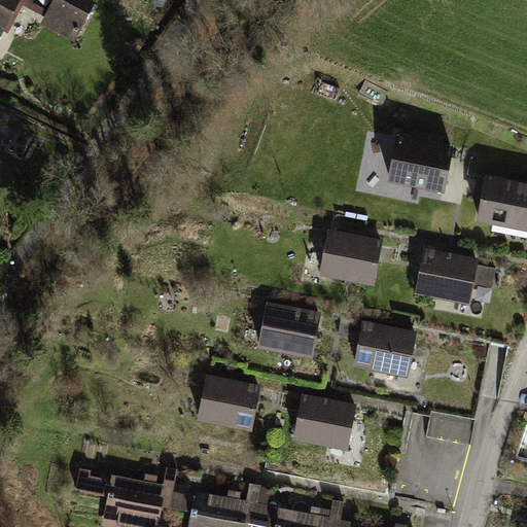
[(0,0),(0,34),(18,0),(0,0)]
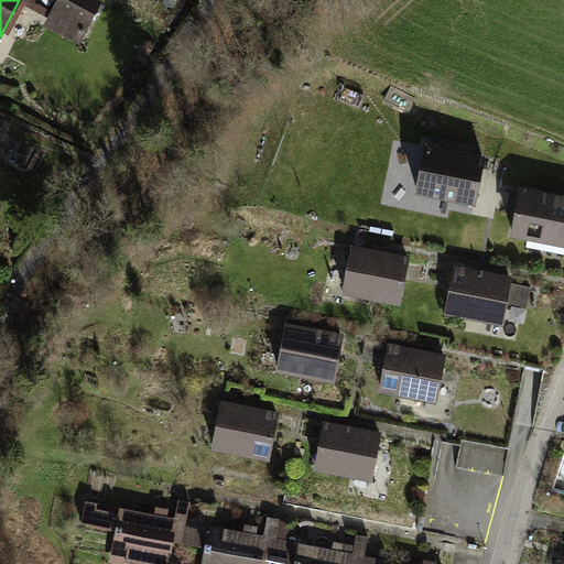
[(85,31),(100,2),(96,0),(57,0),(51,12),(85,31)]
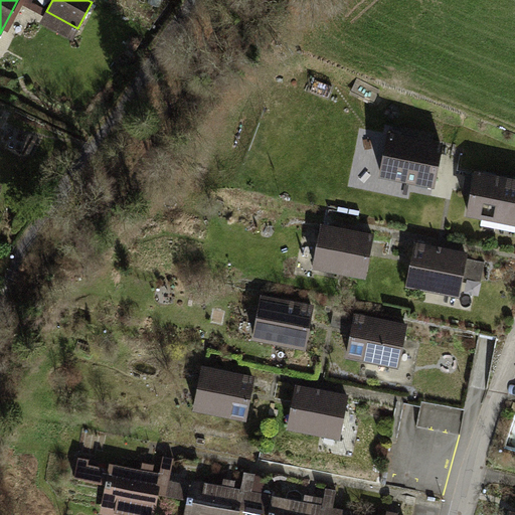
[(381,174),(434,184),(442,145),(389,134),(381,174)]
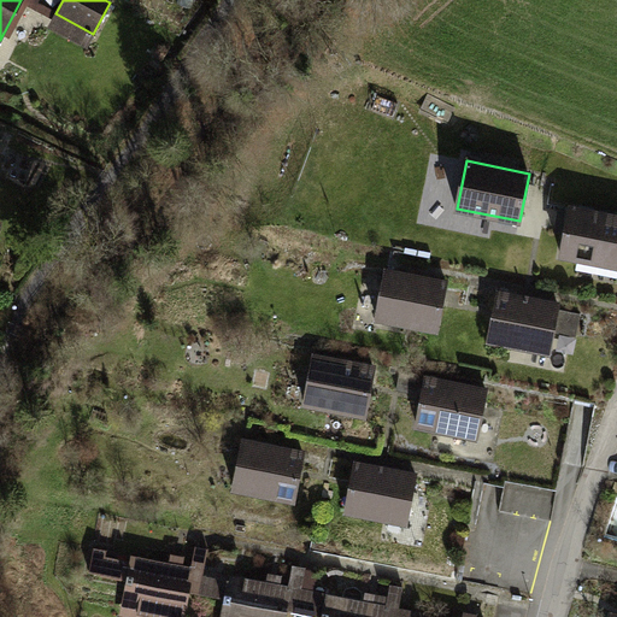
[(427,201),(456,206),(462,166),(433,162),(427,201)]
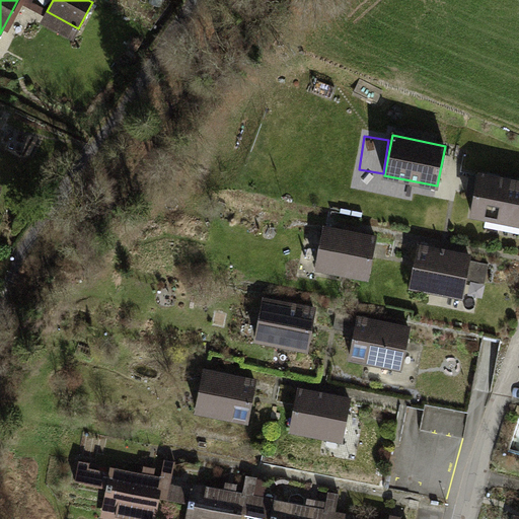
[(472,215),(518,223),(518,181),(480,174),(472,215)]
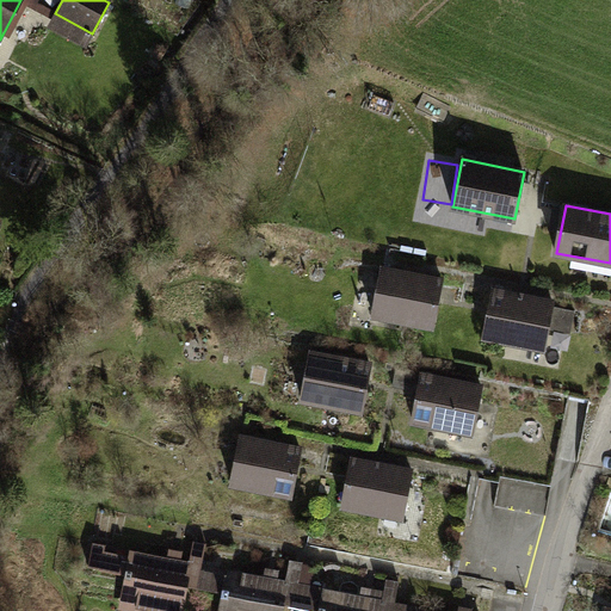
[(374,315),(432,327),(440,279),(382,267),(374,315)]
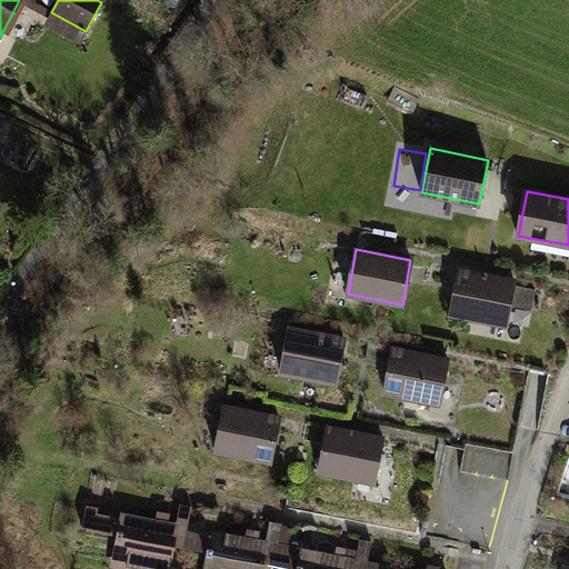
[(451,315),(506,325),(515,280),(460,269),(451,315)]
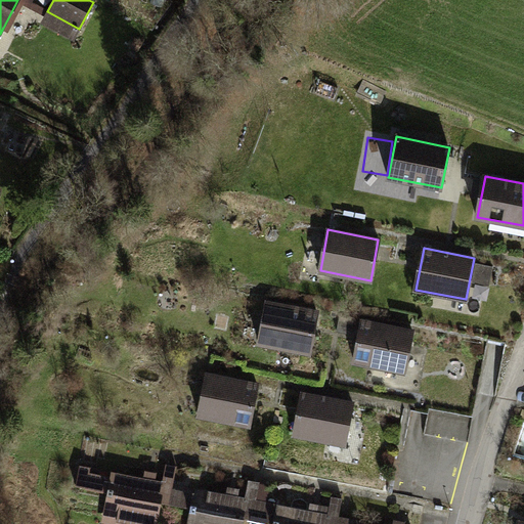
[(490,285),(495,263),(478,259),(473,280),(490,285)]
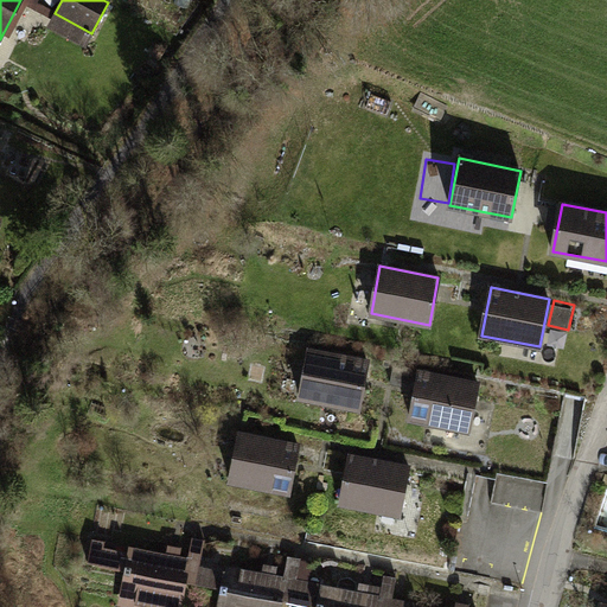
[(300,397),(358,408),(368,360),(310,350),(300,397)]
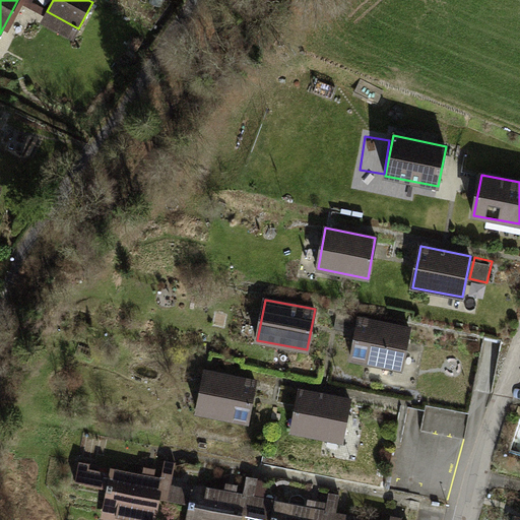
[(351,359),(401,369),(409,328),(360,318),(360,319),(337,315),(334,328),(356,333),(351,359)]
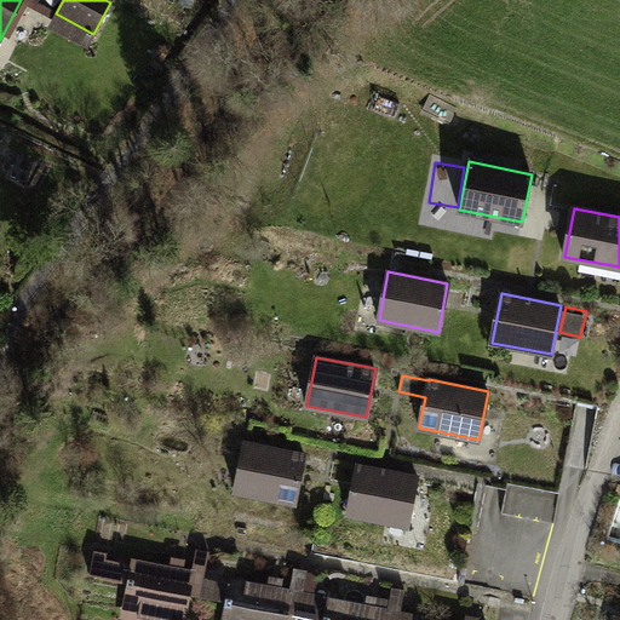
[(235,491),(294,503),(304,454),(245,443),(235,491)]
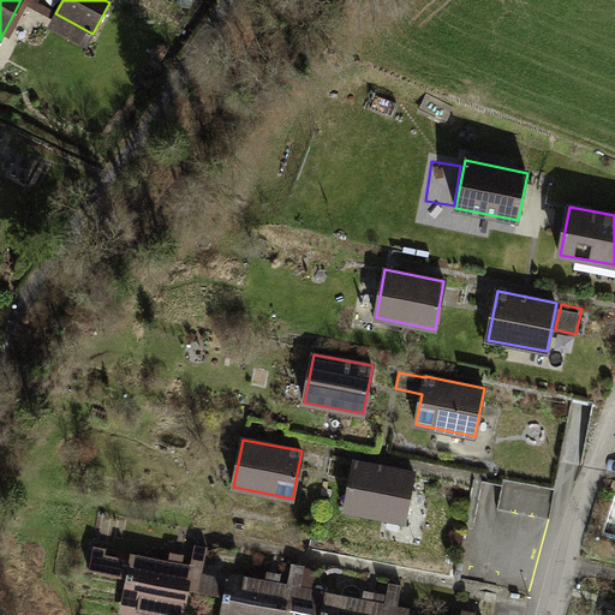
[(345,509),(404,521),(413,472),(354,461),(345,509)]
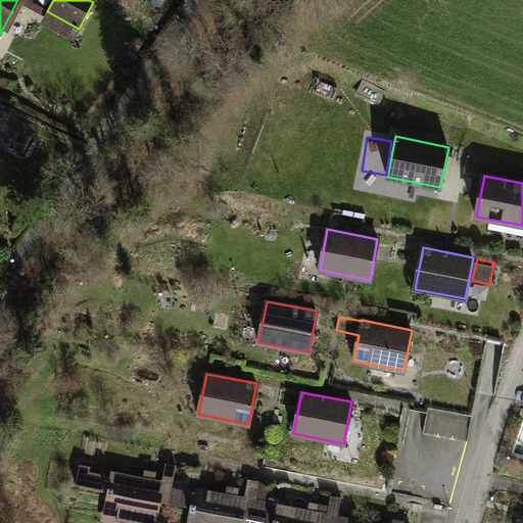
[(107,517),(138,522),(155,522),(159,502),(163,481),(173,482),(176,465),(165,463),(162,480),(115,471),(115,476),(89,471),(90,466),(80,464),(76,484),(111,491),(107,517)]
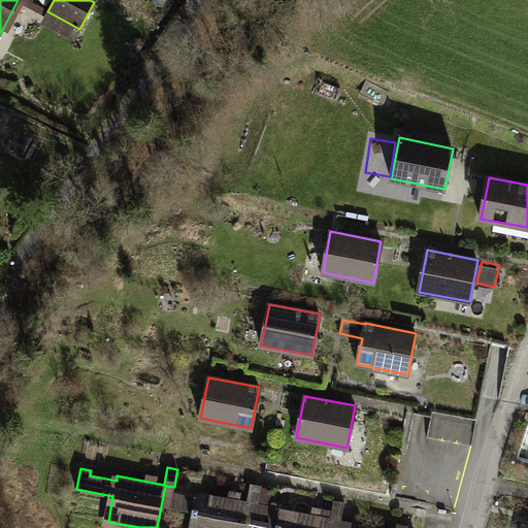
[(193,527),(243,527),(244,522),(249,502),(258,503),(261,486),(251,484),(248,501),(200,492),(199,497),(173,492),(174,487),(165,486),(161,506),(196,513),(193,527)]
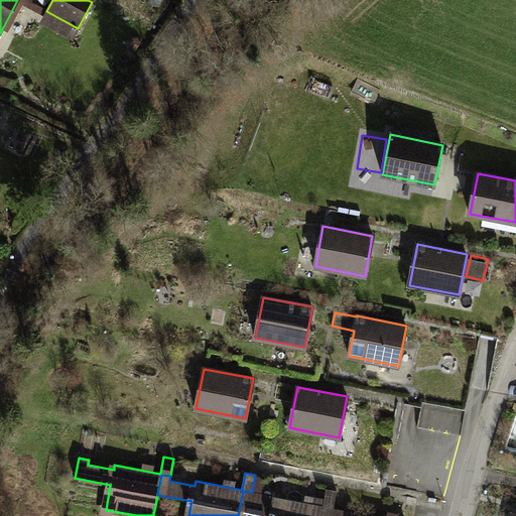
[(323,515),(325,507),(334,508),(337,491),(327,489),(323,506),(278,497),(277,502),(251,497),(252,492),(243,491),(239,510),(268,515),(323,515)]
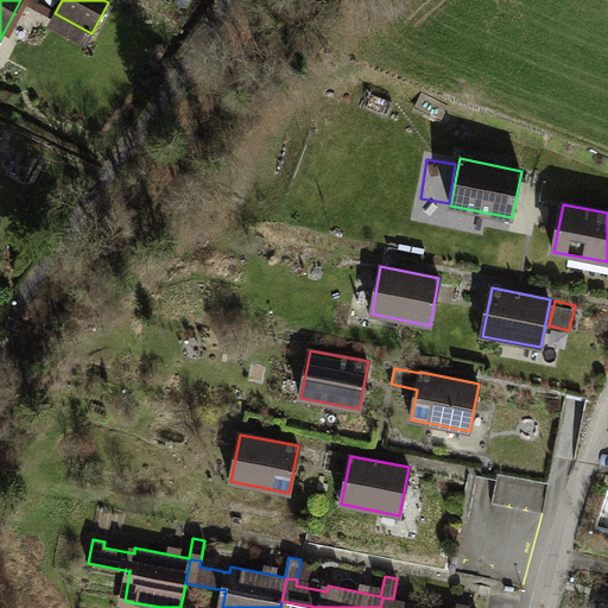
[(441,607),(423,605),(422,607),(409,607),(392,605),(393,599),(382,597),(380,607),(441,607)]
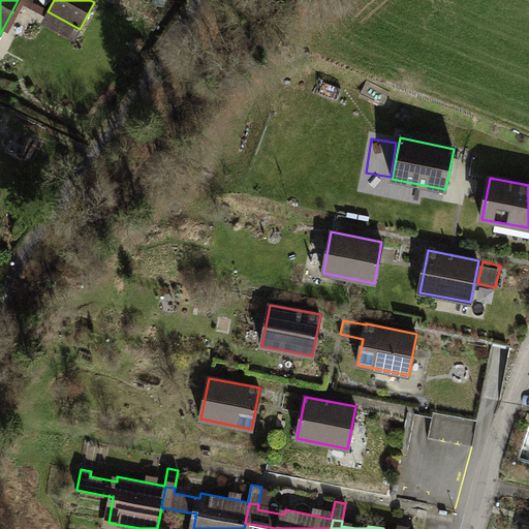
All buildings are outlined.
